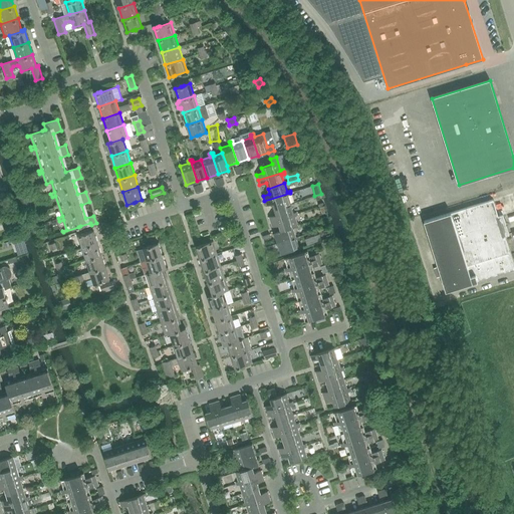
[(274,210),(291,204),(288,196),(291,195),(290,193),(264,201),(266,206),(273,204),(274,210)]
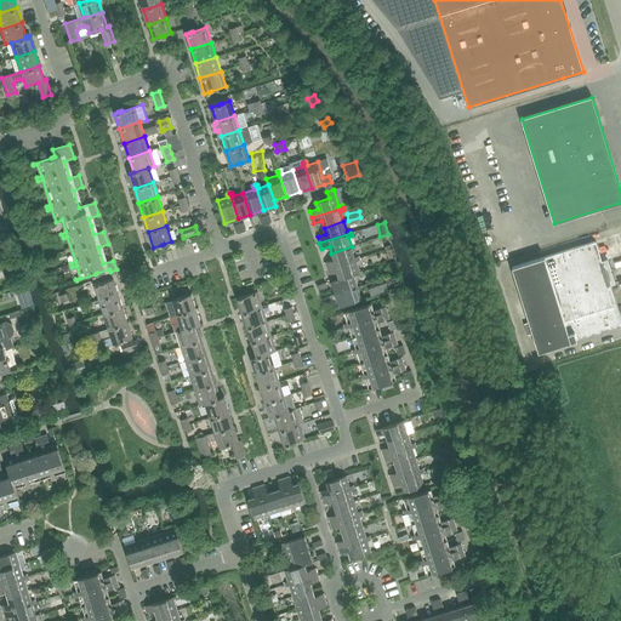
[(603,261),(597,241),(513,267),(539,352),(620,326),(620,320),(610,285),(615,284),(608,258),(603,261)]
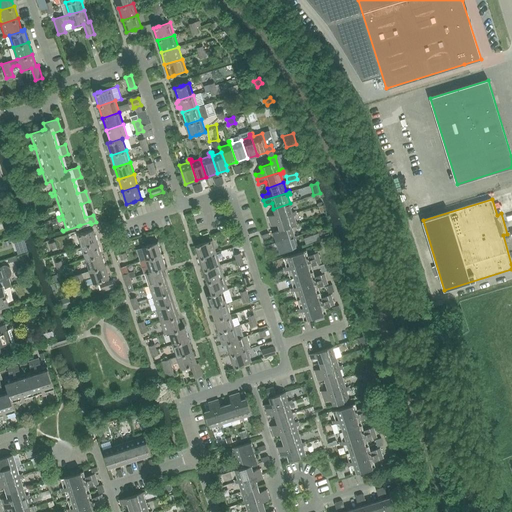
[(290,203),(273,209),(275,214),(269,216),(270,221),(296,213),(296,211),(293,212),(290,203)]
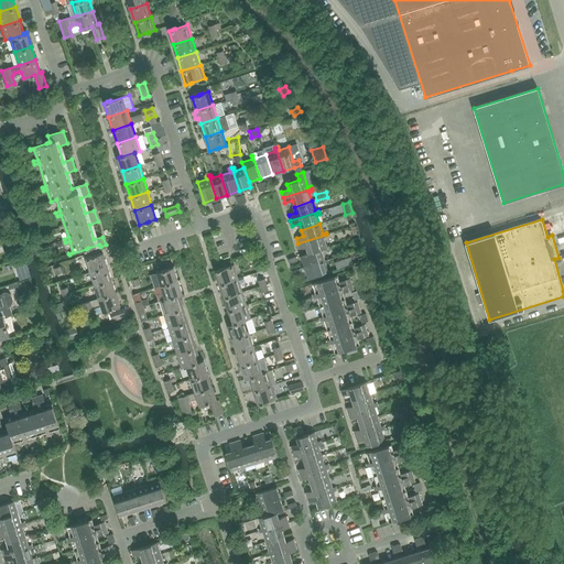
[(326,235),(297,243),(300,249),(306,247),(308,252),(308,253),(324,248),(327,248),(324,237),(327,237),(326,235)]
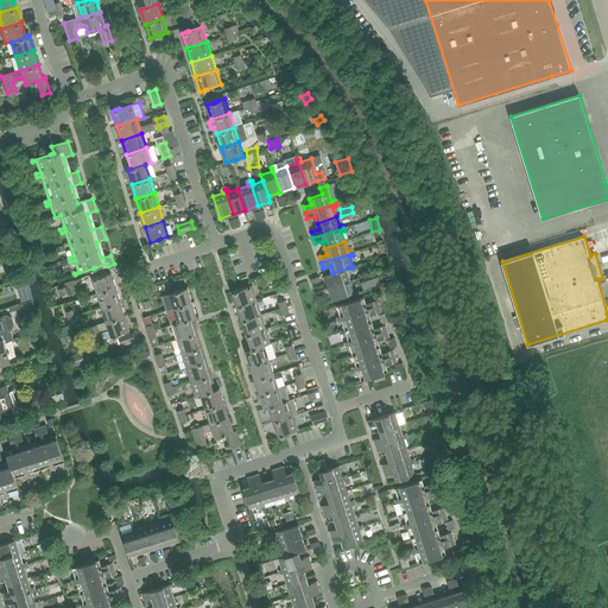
[(349,267),(333,273),(333,272),(324,276),(329,287),(350,282),(350,280),(347,271),(350,270),(349,267)]
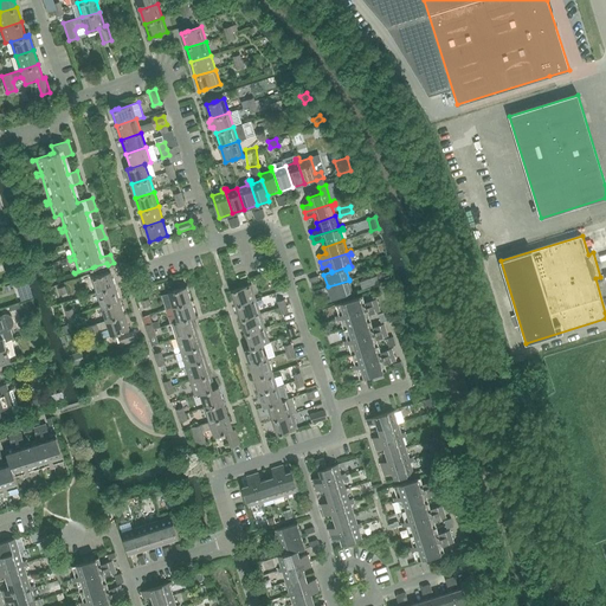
[(116,287),(111,271),(103,274),(101,275),(92,277),(97,292),(116,287)]
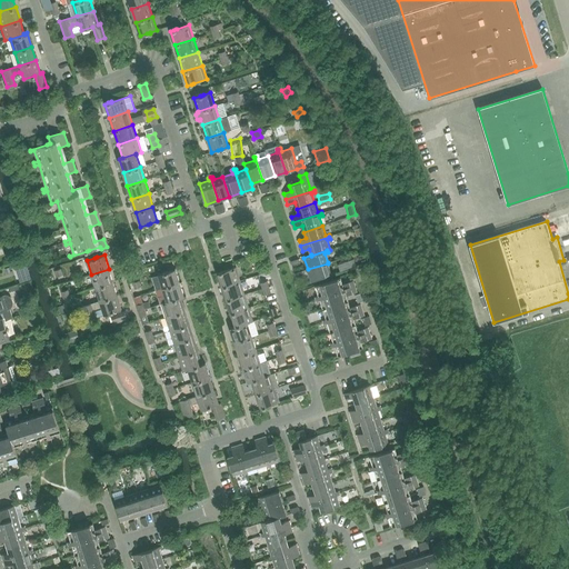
[(308,269),(311,281),(331,275),(328,265),(331,263),(331,261),(328,262),(328,263),(308,269)]
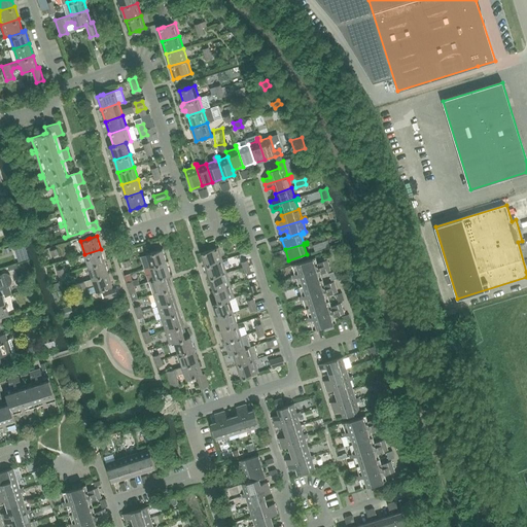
[(22,243),(12,246),(15,254),(24,251),(22,243)]
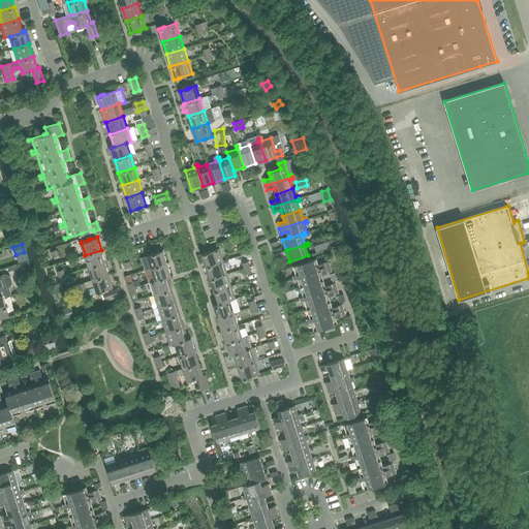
[(223,261),(219,248),(208,252),(205,252),(206,253),(201,254),(206,267),(223,261)]
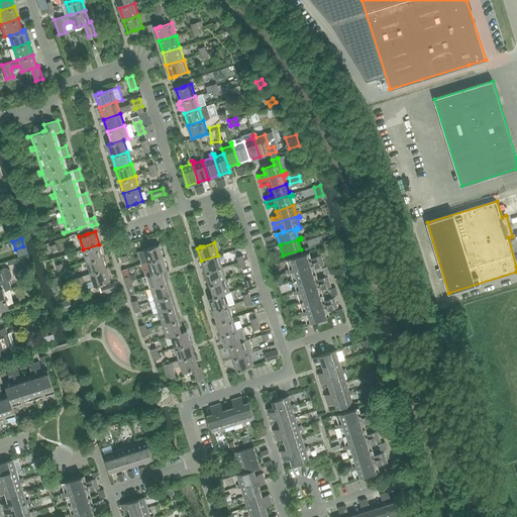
[(87,262),(102,256),(99,244),(83,249),(87,262)]
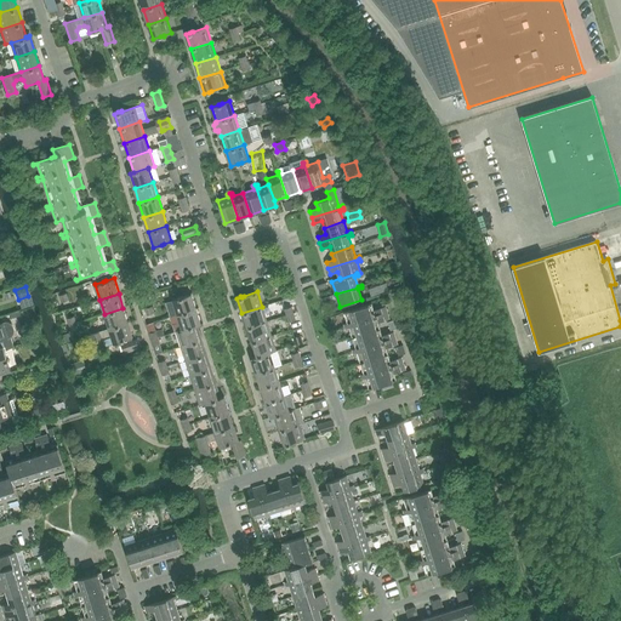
[(197,309),(192,294),(183,296),(181,297),(172,300),(177,314),(197,309)]
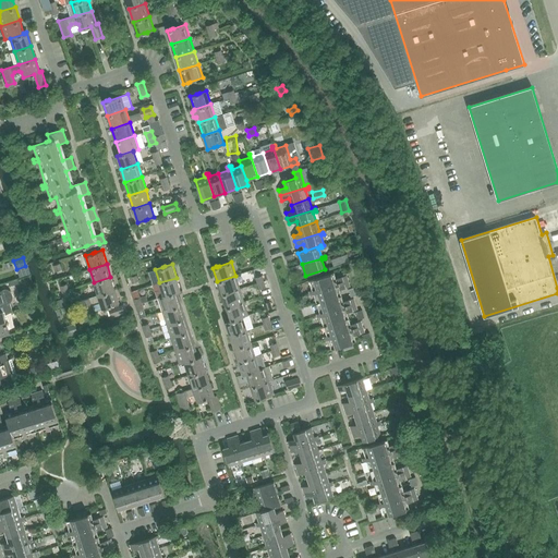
[(310,291),(310,293),(348,281),(347,276),(336,279),(335,273),(310,280),(313,290),(310,291)]
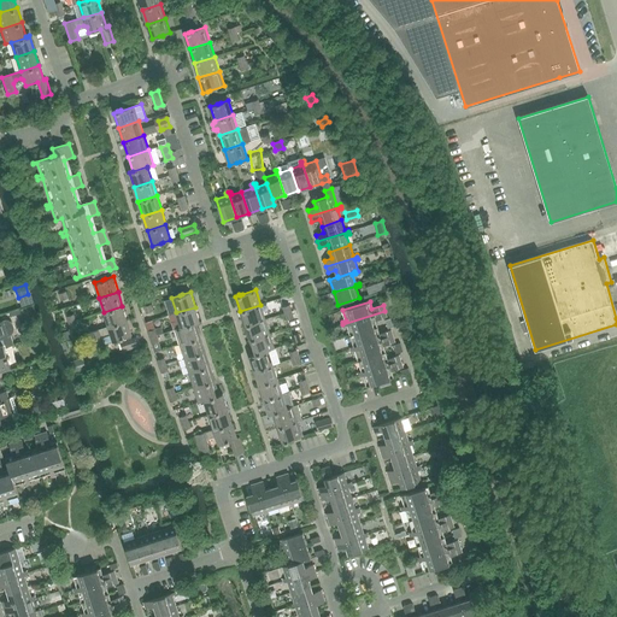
[(245,325),(265,319),(260,305),(240,311),(245,325)]
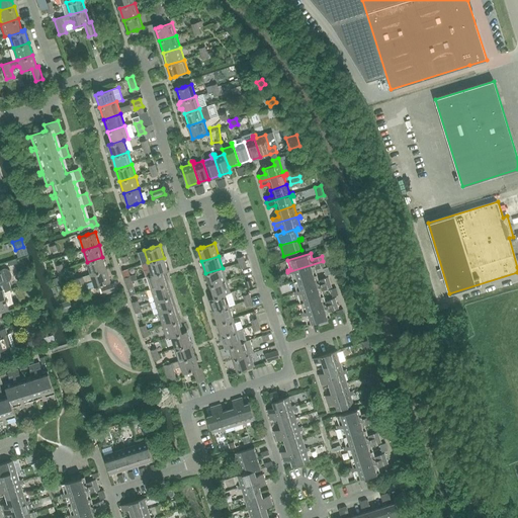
[(102,257),(87,262),(91,274),(106,269),(102,257)]
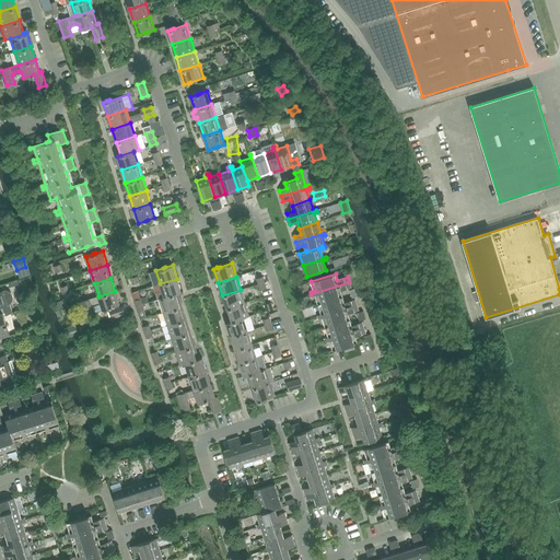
[(178,293),(182,292),(177,279),(160,283),(163,291),(161,292),(159,296),(159,299),(164,296),(164,298),(178,293)]
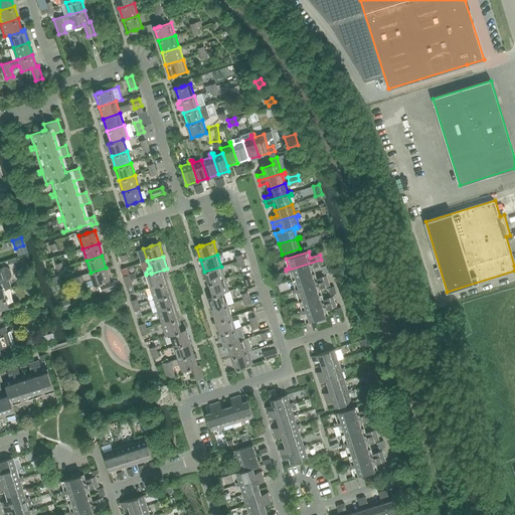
[(292,281),(315,273),(314,268),(323,265),(321,260),(286,271),(287,273),(290,272),(292,281)]
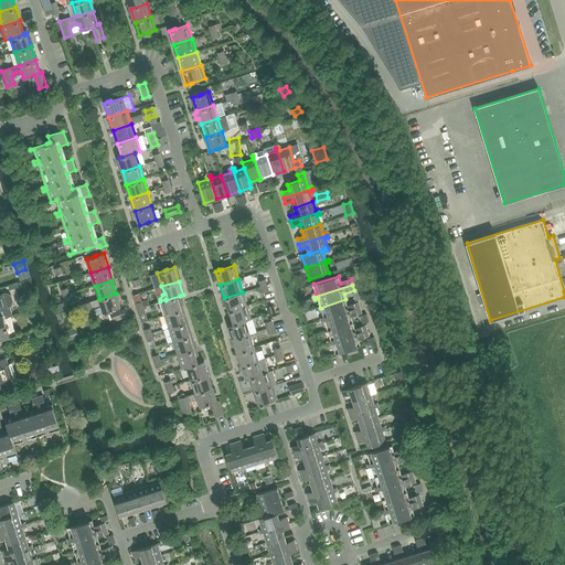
[(0,309),(3,309),(6,316),(7,318),(13,316),(10,307),(10,306),(11,305),(12,305),(12,304),(13,301),(13,300),(13,299),(12,298),(12,297),(11,296),(11,295),(10,295),(9,294),(7,294),(6,292),(4,294),(2,287),(0,287),(0,309)]
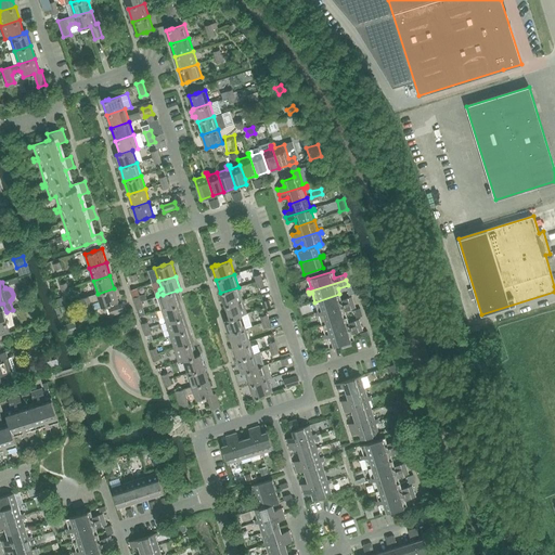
[(224,306),(243,300),(239,287),(220,293),(224,306)]
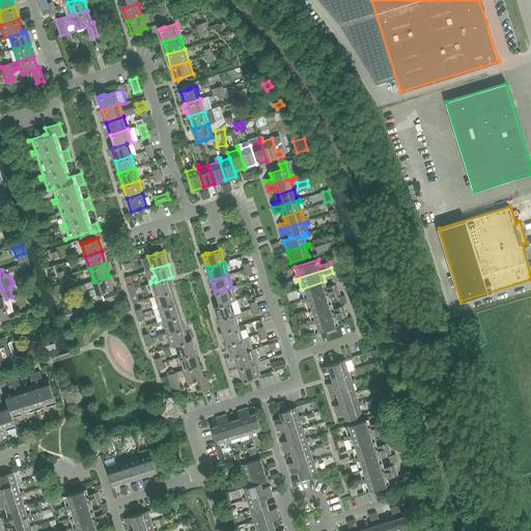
[(118,299),(116,291),(116,290),(113,291),(113,289),(109,276),(93,281),(77,286),(82,301),(99,296),(98,294),(103,292),(106,302),(118,299)]
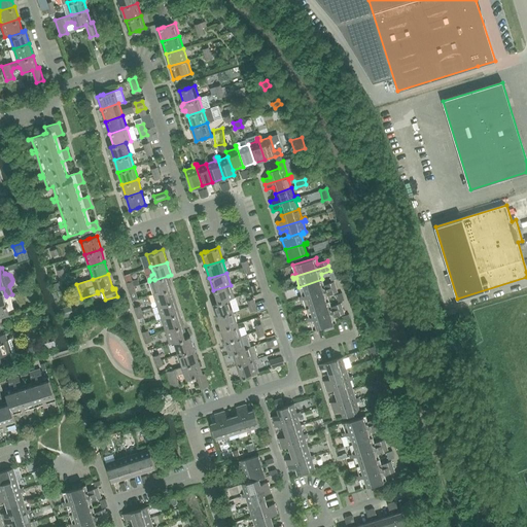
[(168,276),(154,280),(154,279),(149,281),(153,293),(172,288),(168,276)]
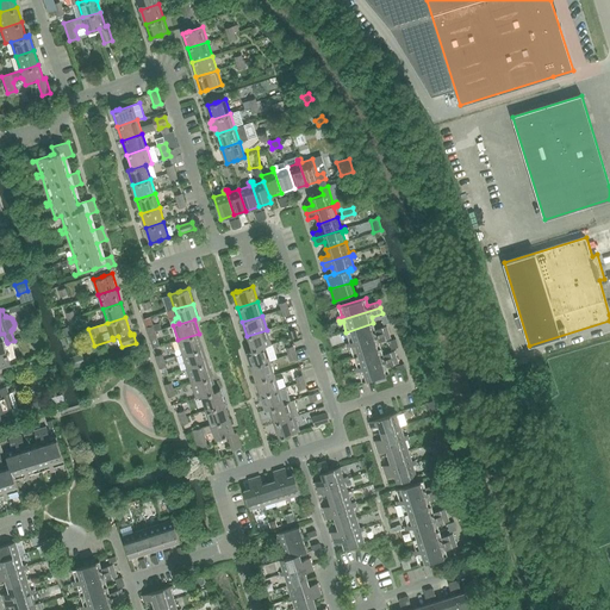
[(347,346),(388,332),(386,327),(375,330),(373,323),(346,332),(349,342),(347,343),(347,346)]
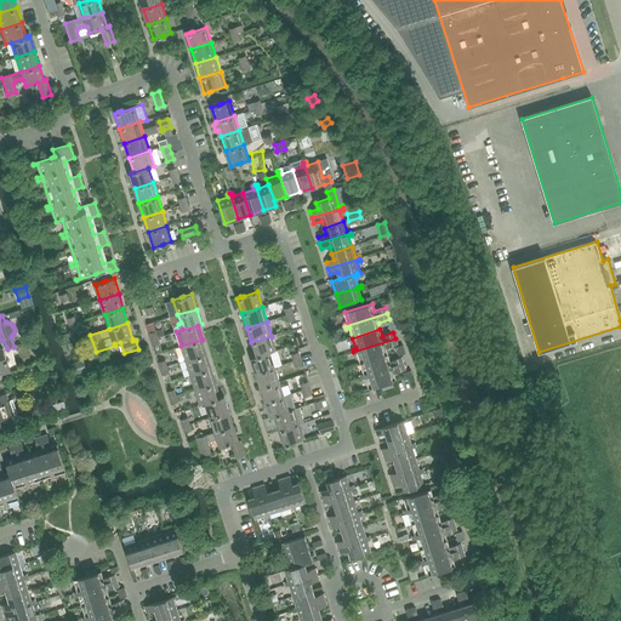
[(277,351),(272,336),(251,342),(256,357),(277,351)]
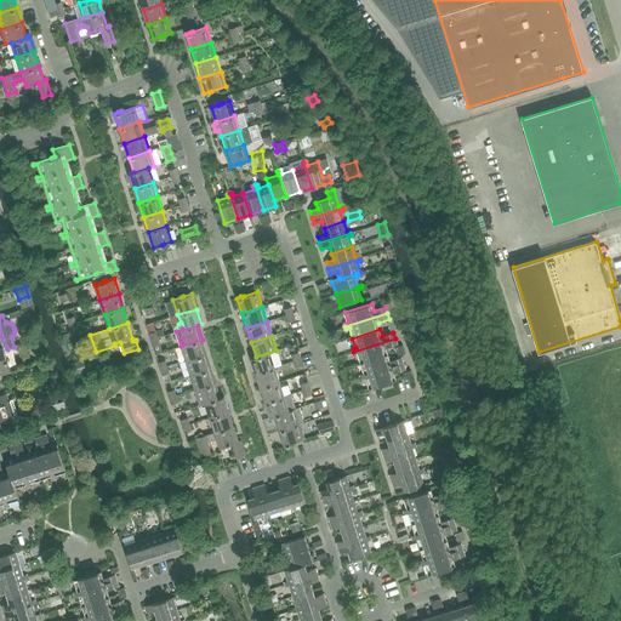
[(360,363),(388,354),(386,348),(398,345),(396,339),(353,352),(354,354),(357,353),(360,363)]
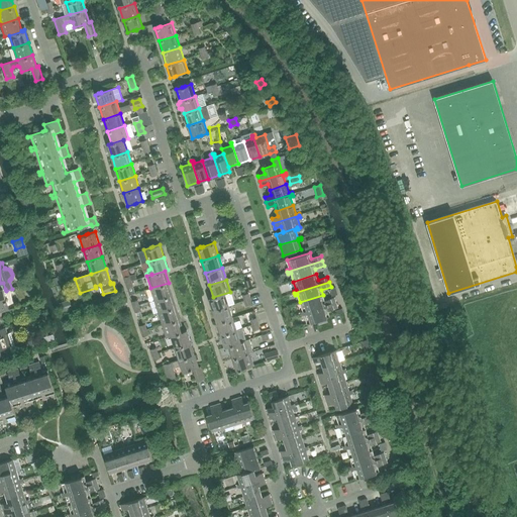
[(0,313),(9,310),(3,290),(5,289),(3,283),(0,283),(0,313)]
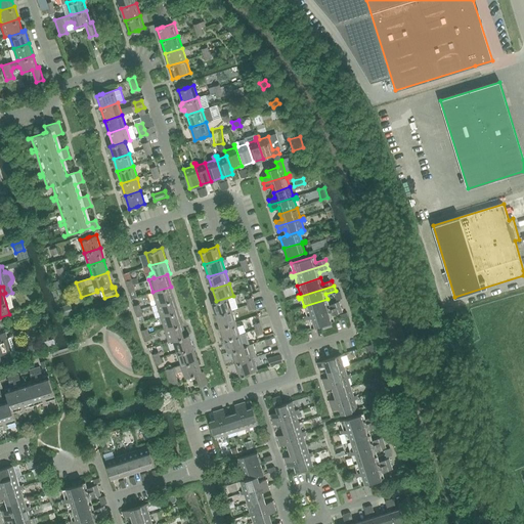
[(157,304),(174,299),(171,287),(153,292),(157,304)]
